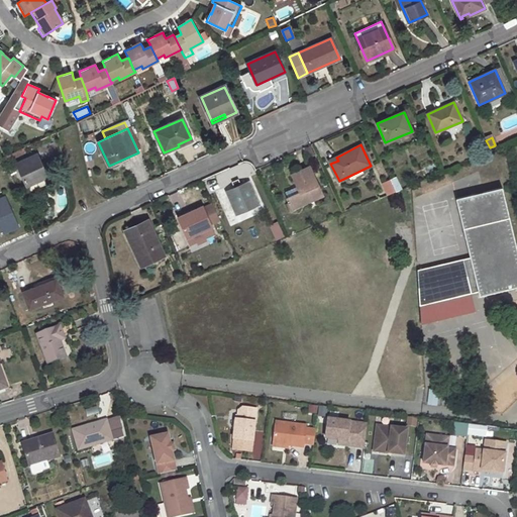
[(37,154),(17,164),(26,187),(36,182),(39,188),(50,183),(37,154)]
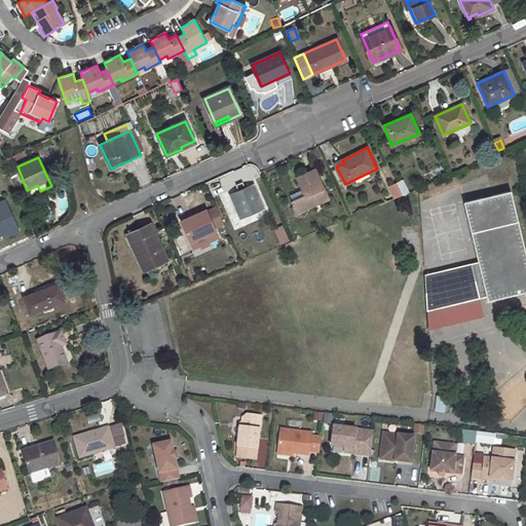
[(305,195),(292,200),(295,205),(298,213),(309,208),(308,204),(327,195),(315,171),(298,179),(303,190),(305,195)]
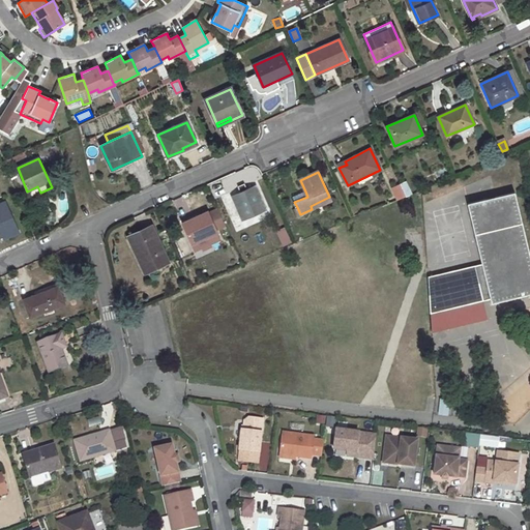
[(405,197),(400,184),(392,188),(398,200),(405,197)]
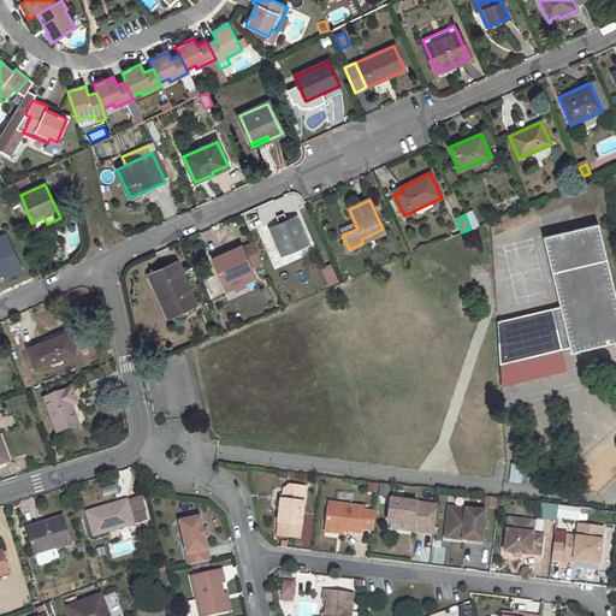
[(297,215),(268,229),(282,256),(311,244),(297,215)]
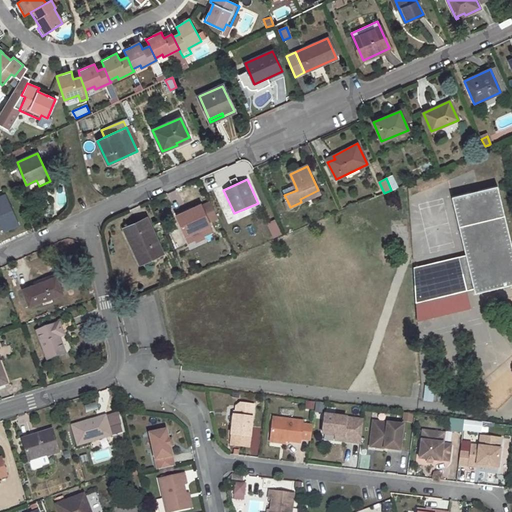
[(295,185),(282,191),(284,195),(297,190),(295,185)]
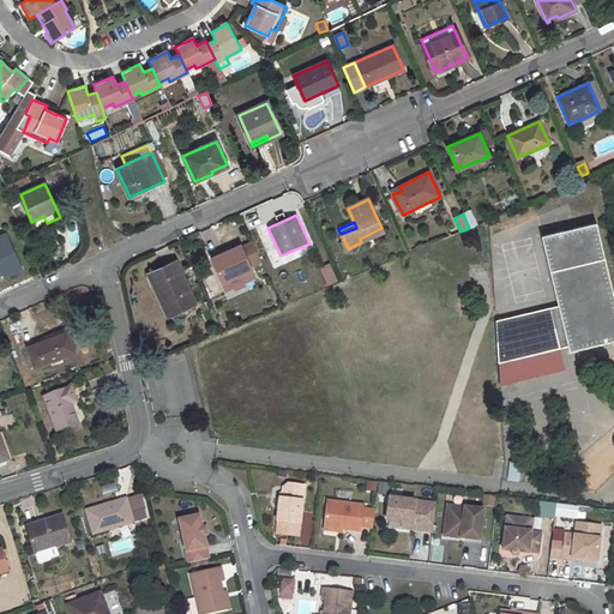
[(613,298),(596,223),(542,236),(559,305),(570,345),(570,351),(613,339),(613,298)]
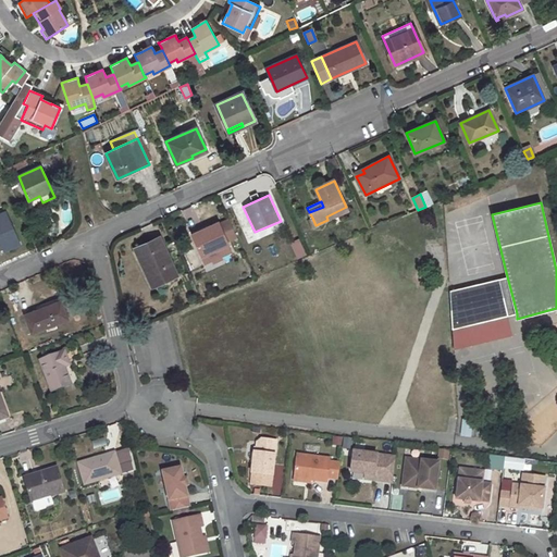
[(0,244),(1,244),(4,251),(20,245),(5,212),(0,214),(0,244)]
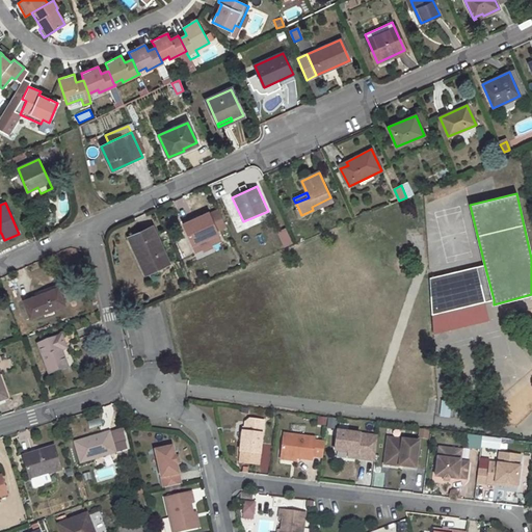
[(209,213),(192,220),(193,222),(185,225),(195,249),(195,251),(205,247),(207,250),(211,248),(207,238),(218,233),(209,213)]
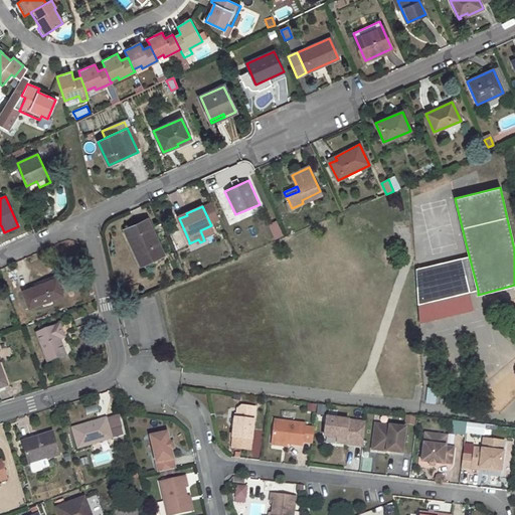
[(148,219),(125,229),(132,245),(138,243),(146,263),(164,255),(148,219)]
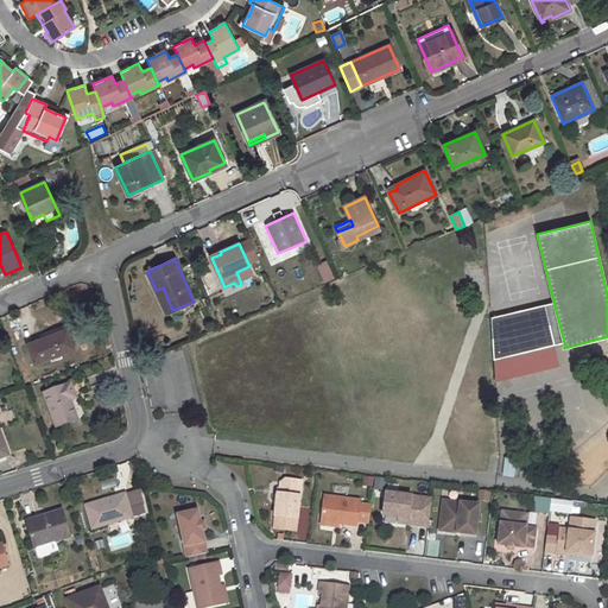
[(327,260),(316,265),(323,284),(334,279),(327,260)]
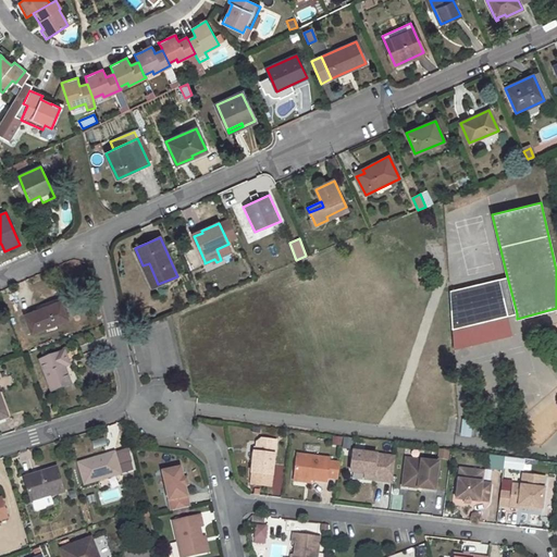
[(149,263),(143,265),(152,286),(158,284),(149,263)]
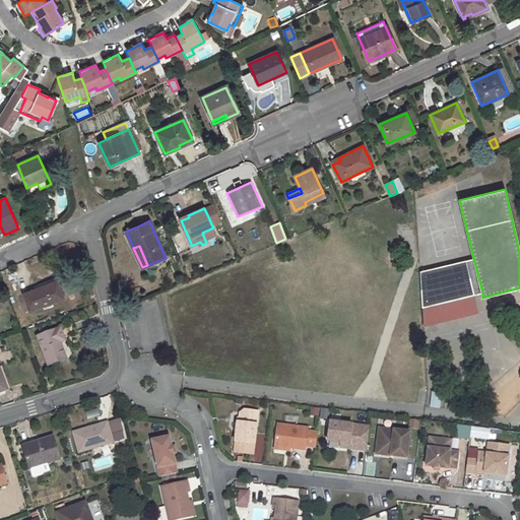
[(473,258),(465,260),(473,295),(482,293),(473,258)]
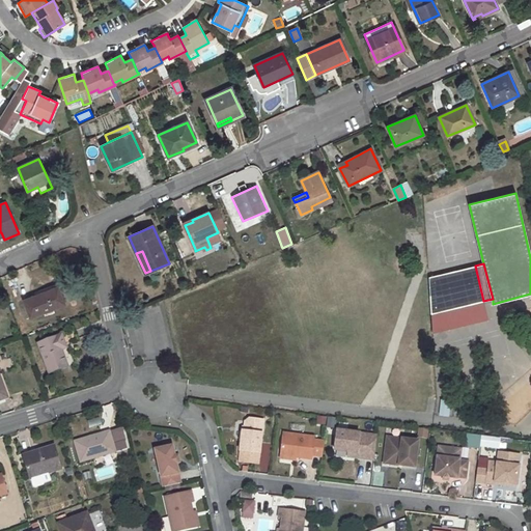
[(475,266),(428,277),(430,313),(483,301),(475,266)]
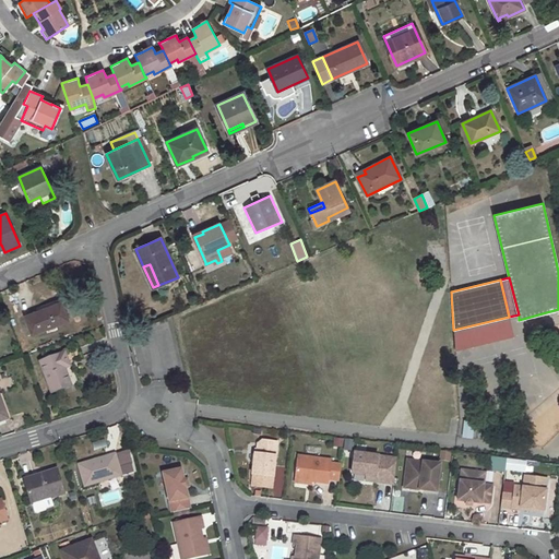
[(61,302),(25,316),(32,334),(69,320),(61,302)]
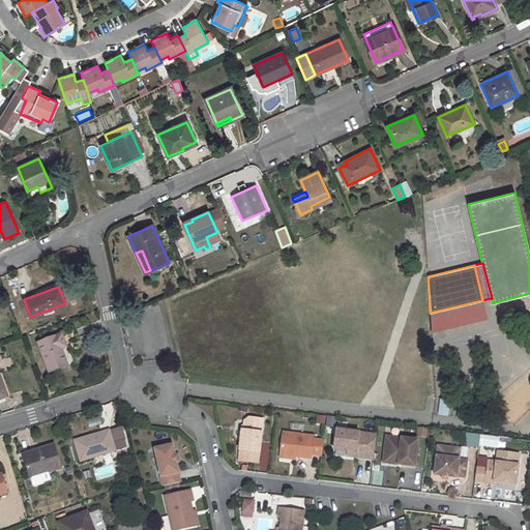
[(75,329),(38,343),(50,373),(67,366),(60,349),(59,346),(64,344),(78,339),(75,329)]
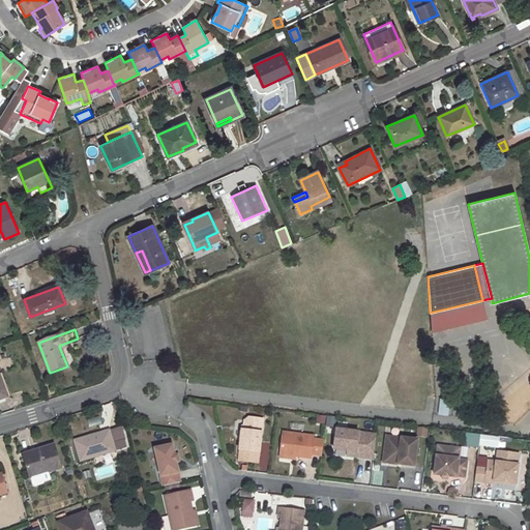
[(440,398),(438,414),(447,415),(449,400),(440,398)]
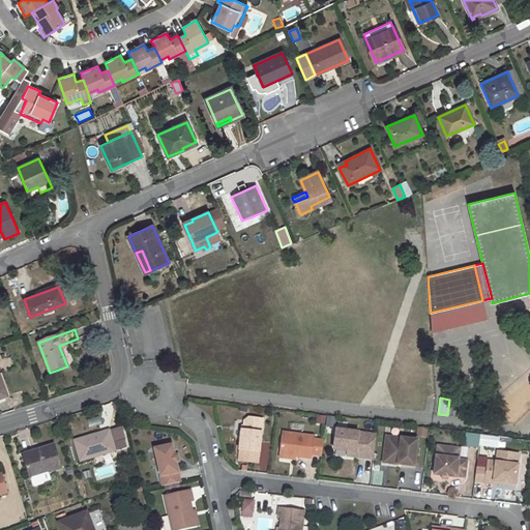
[(239,450),(238,461),(257,464),(262,420),(246,418),(243,420),(242,428),(242,431),(240,431),(238,450),(239,450)]
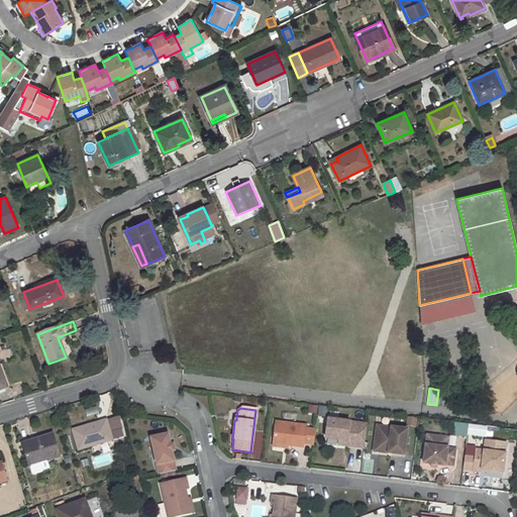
[(107,447),(105,441),(112,439),(106,420),(73,430),(79,449),(93,445),(95,451),(107,447)]
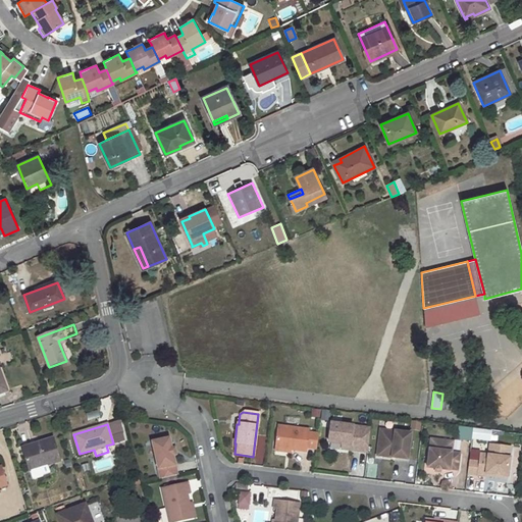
[(369,430),(330,425),(327,445),(342,446),(349,447),(348,452),(366,454),(369,430)]
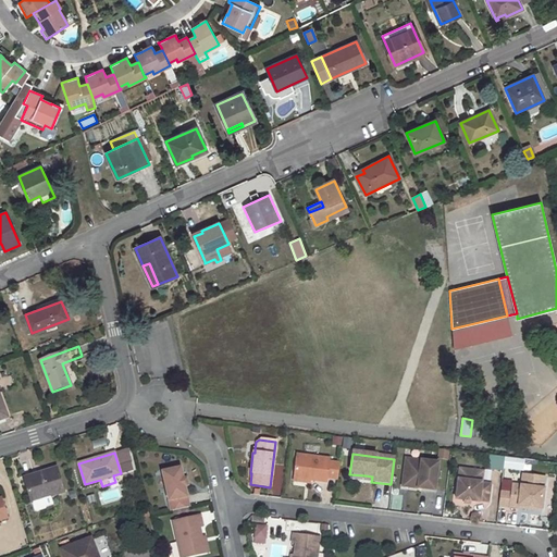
[(329,460),(296,456),(293,480),(309,481),(325,483),(325,480),(336,481),(338,465),(327,463),(329,460)]
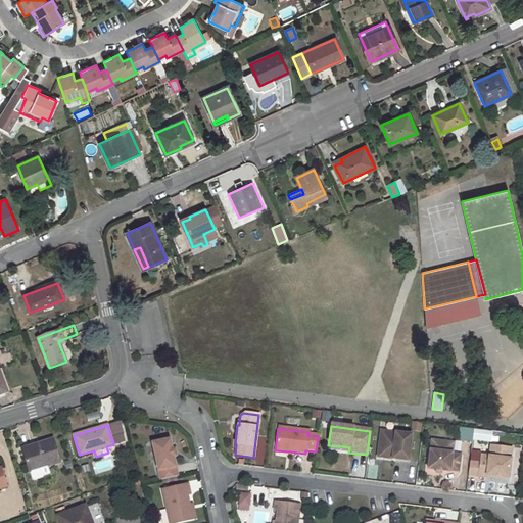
[(472,439),(473,431),(462,429),(461,441),(472,442),(472,439)]
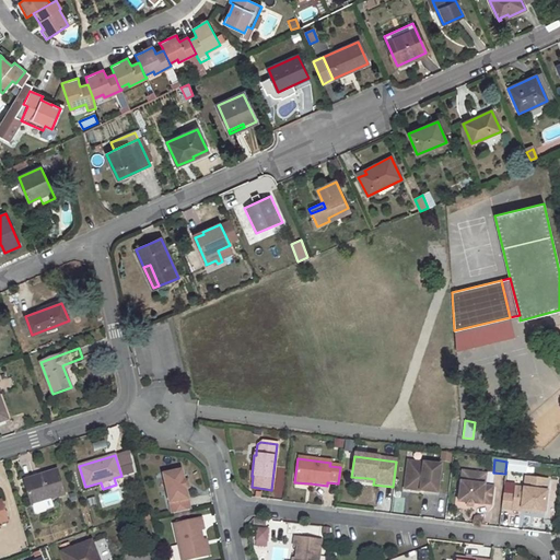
[(517,473),(518,463),(506,462),(505,470),(517,473)]
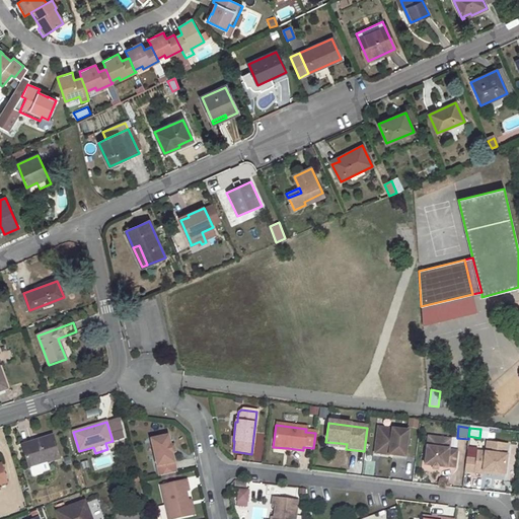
[(408,433),(377,429),(374,452),(389,454),(388,456),(404,458),(408,433)]
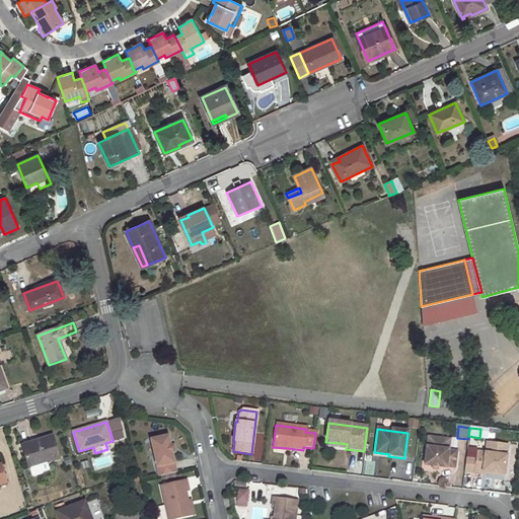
[(168,436),(151,440),(159,476),(176,472),(172,453),(170,446),(168,436)]
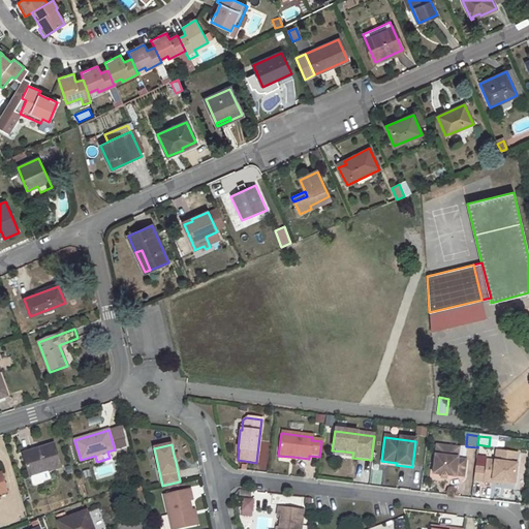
[(33,450),(24,454),(31,476),(34,484),(36,486),(43,484),(45,480),(42,472),(61,467),(55,446),(33,453),(33,450)]
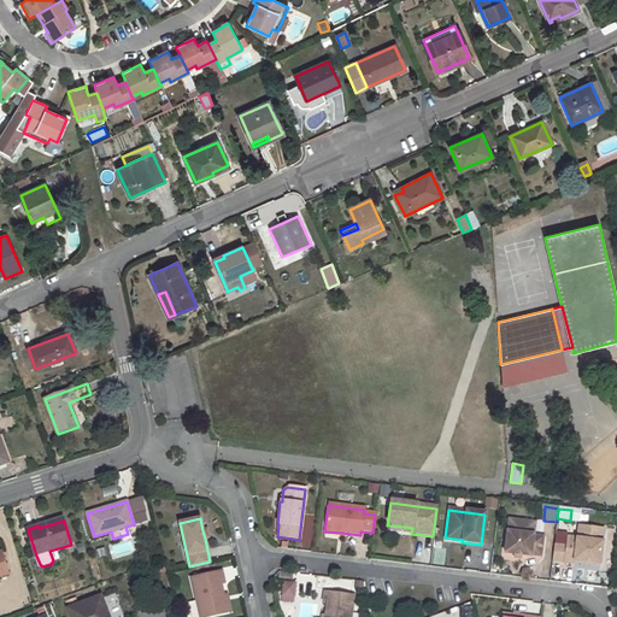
[(533,536),(534,524),(507,521),(506,533),(533,536)]
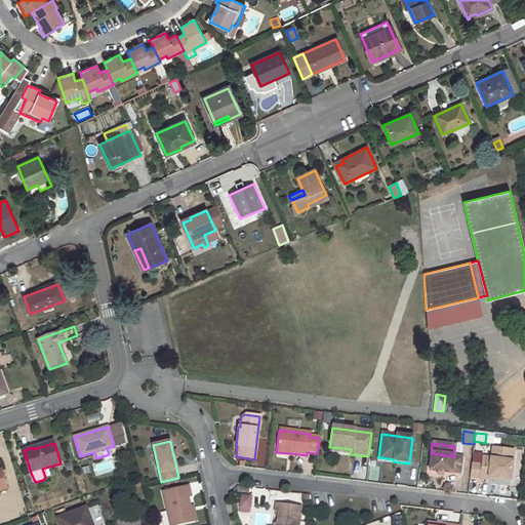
[(453,456),(431,453),(429,472),(437,473),(442,474),(451,475),(451,474),(459,475),(461,458),(453,457),(453,456)]
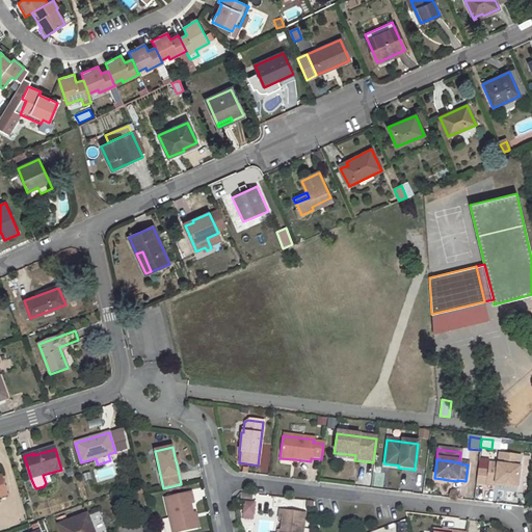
[(495,484),(516,486),(519,468),(488,464),(487,472),(477,470),(475,484),(495,486),(495,484)]
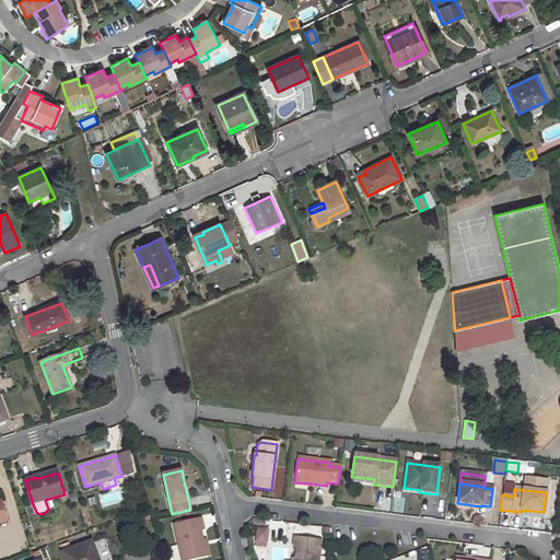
[(48,509),(54,508),(51,499),(45,500),(48,509)]
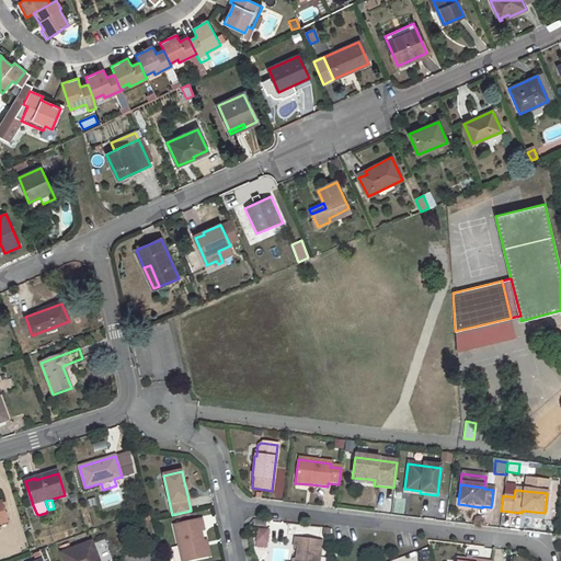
[(202,519),(174,526),(182,560),(187,560),(206,557),(203,542),(201,530),(204,529),(202,519)]
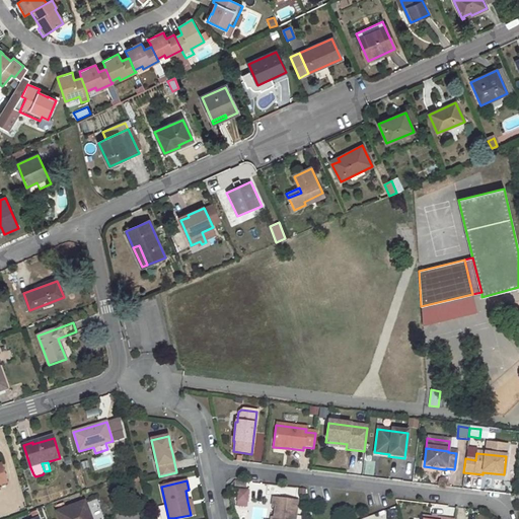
[(276,494),(291,495),(292,487),(267,486),(267,494),(254,494),(254,504),(271,505),(271,496),(276,496),(276,494)]
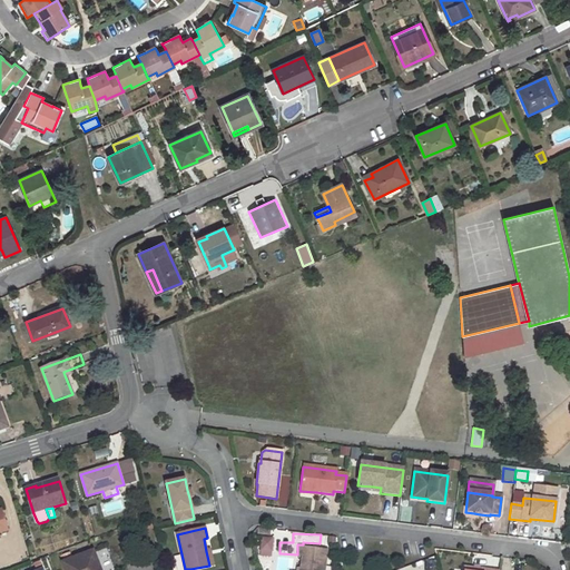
[(272,554),(274,538),(261,536),(259,553),(272,554)]
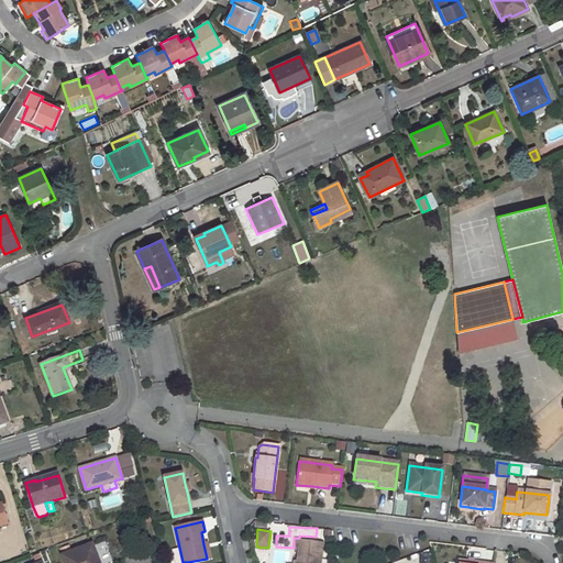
[(299,561),(298,562),(321,562),(326,543),(298,539),(297,549),(300,549),(299,561)]
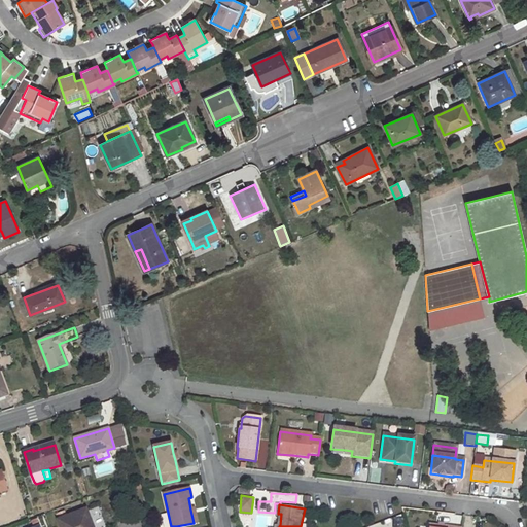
[(94,526),(88,508),(59,520),(61,526),(94,526)]
